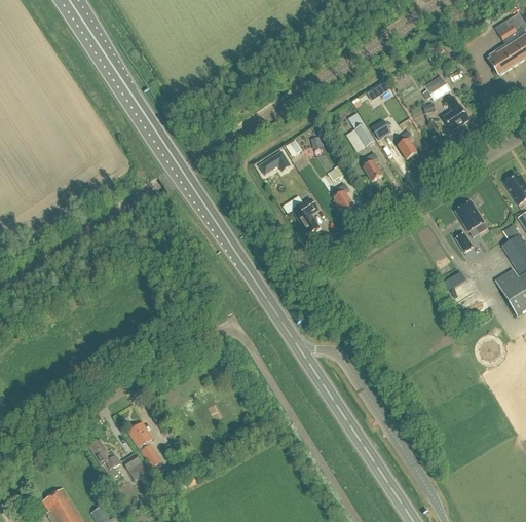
[(525,57),(525,32),(517,17),(506,24),(504,21),(495,27),(503,40),(505,43),(489,53),(490,56),(488,58),(499,74),(525,57)]
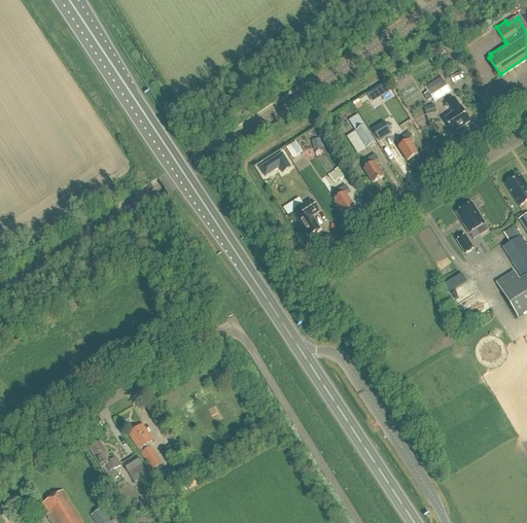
[(395,80),(398,86),(413,79),(410,73),(395,80)]
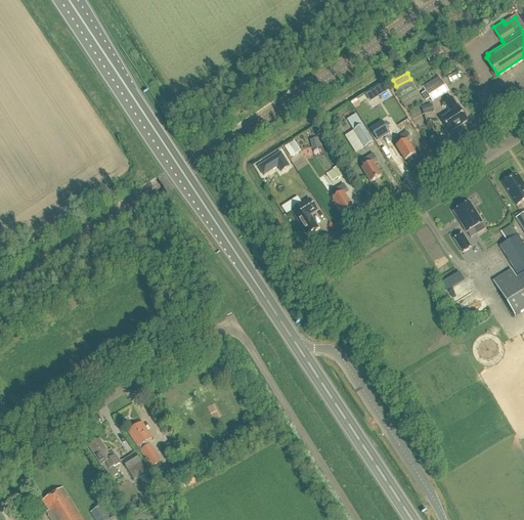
[(423,84),(433,99),(449,89),(439,74),(423,84)]
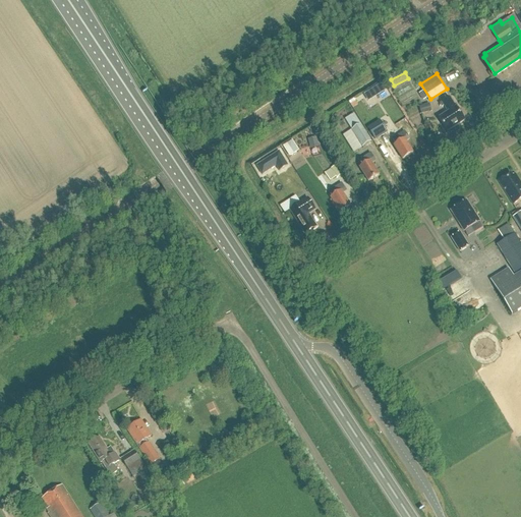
[(382,80),(370,88),(375,94),(386,88),(382,80)]
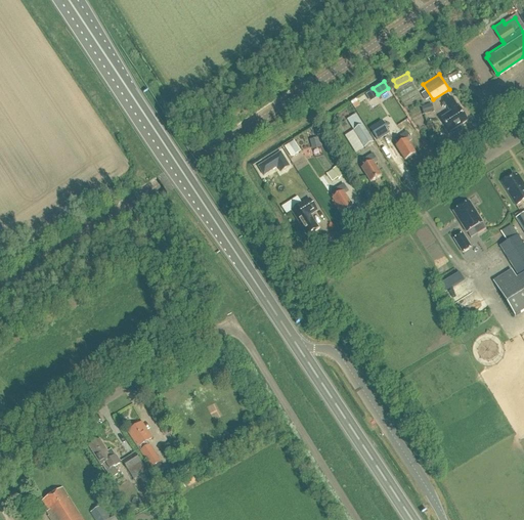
[(450,110),(441,116),(449,129),(467,118),(459,104),(451,94),(444,99),(450,110)]
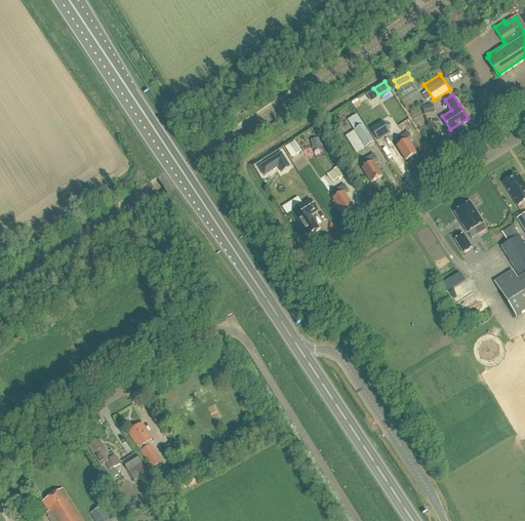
[(420,105),(423,111),(433,108),(431,102),(420,105)]
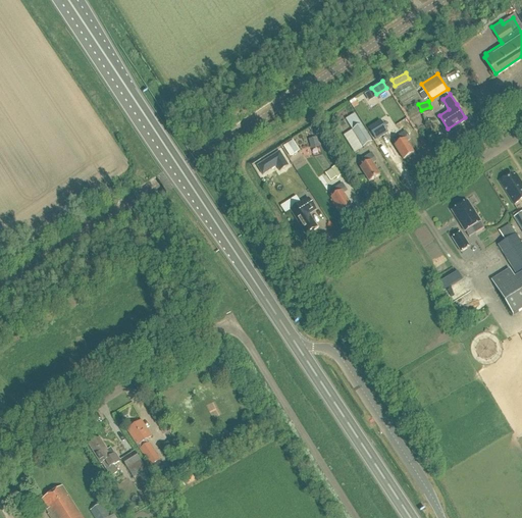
[(381,118),(369,125),(375,137),(387,128),(381,118)]
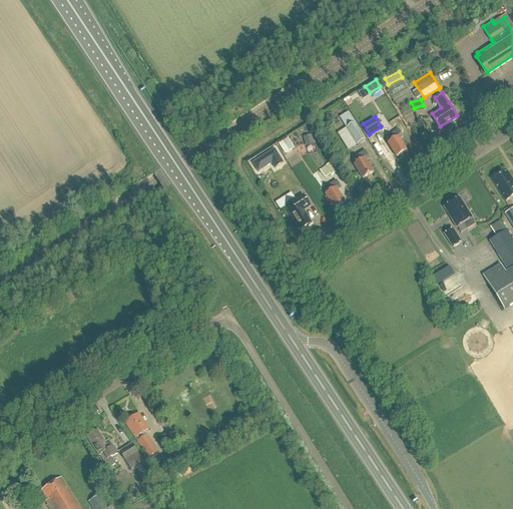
[(355,121),(346,126),(357,143),(366,138),(355,121)]
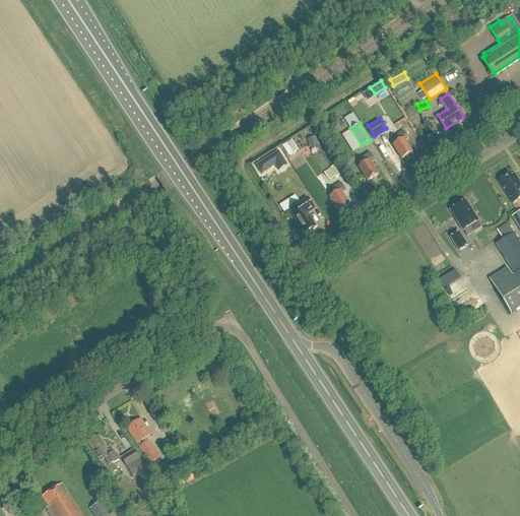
[(403,128),(391,136),(395,141),(393,142),(402,156),(412,149),(405,138),(408,135),(403,128)]
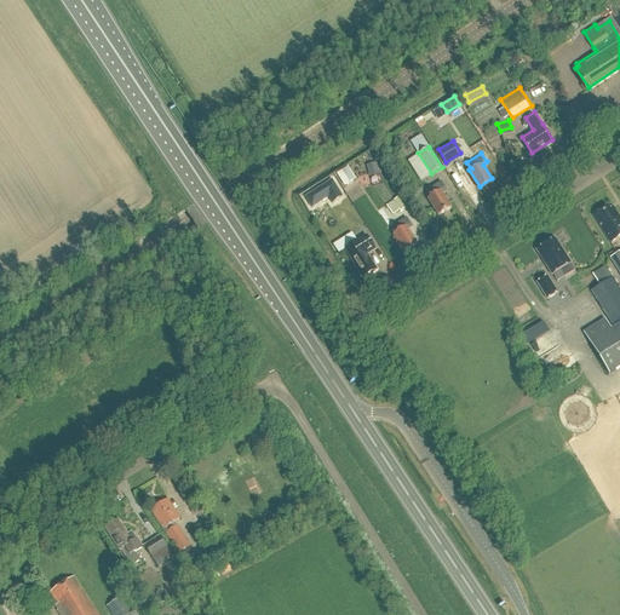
[(337,171),(344,183),(355,176),(348,165),(337,171)]
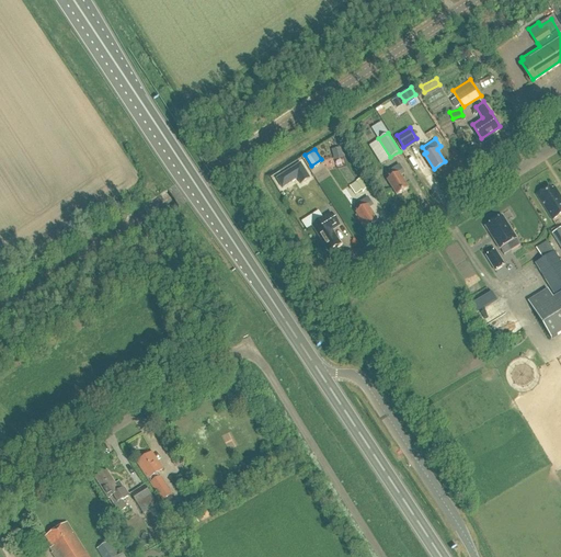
[(296,175),(298,180),(310,172),(299,155),(272,172),(279,185),(296,175)]
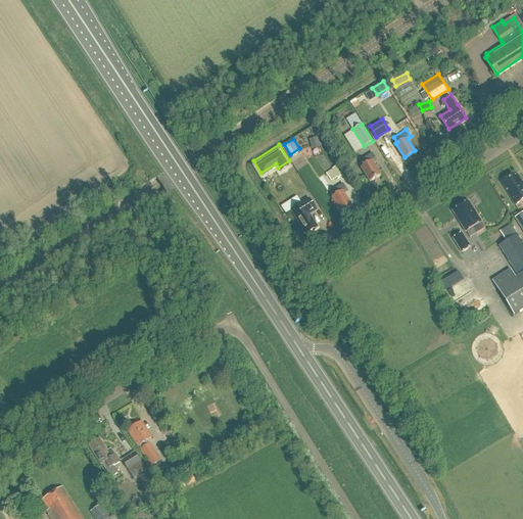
[(360,158),(363,163),(361,164),(370,180),(380,173),(373,160),(377,158),(372,150),(360,158)]
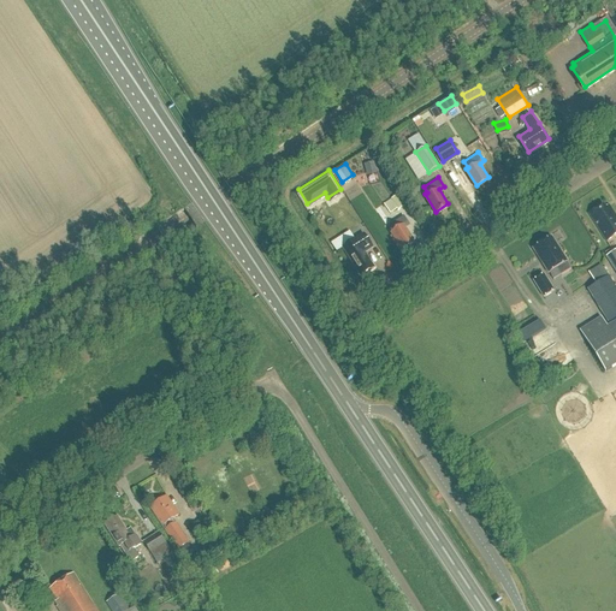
[(398,190),(384,201),(391,209),(398,206),(398,207),(407,201),(398,190)]
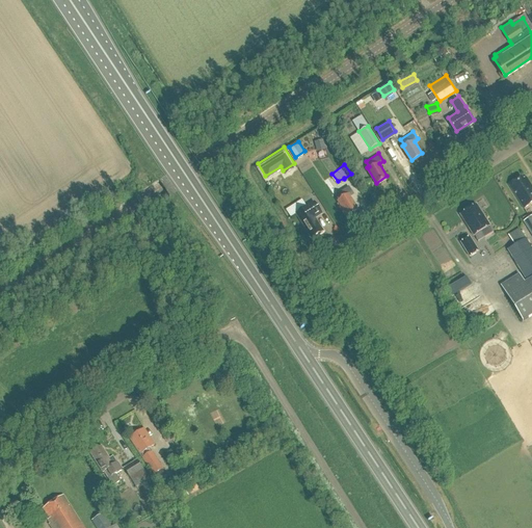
[(521,175),(509,182),(524,205),(531,200),(531,184),(526,176),(523,178),(521,175)]
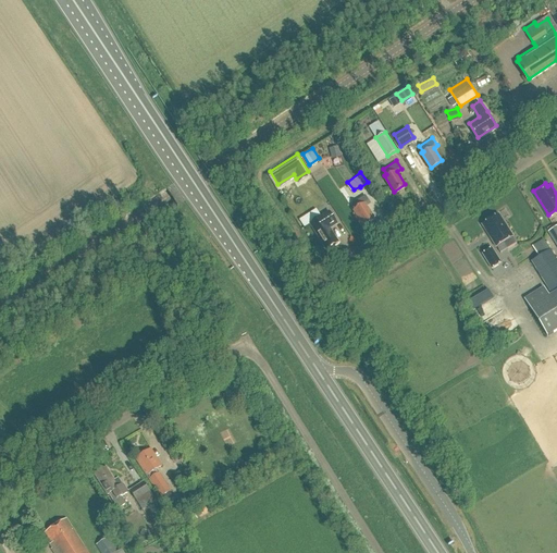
[(353,201),(356,207),(354,208),(363,223),(374,216),(367,204),(370,201),(366,193),(353,201)]
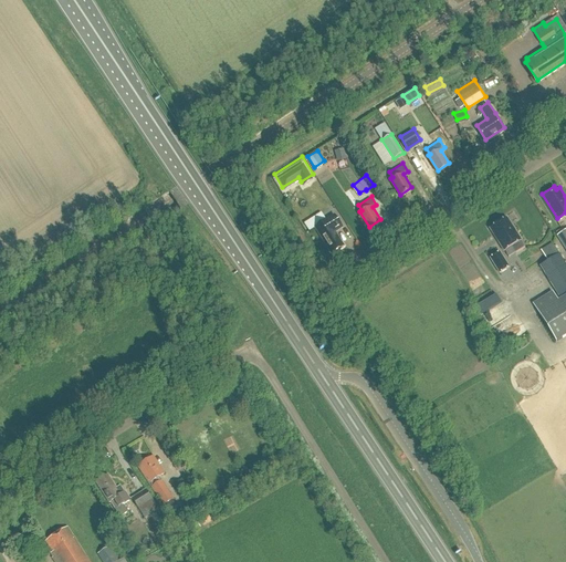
[(326,217),(315,225),(322,236),(332,251),(344,243),(335,229),(342,225),(334,212),(326,217)]
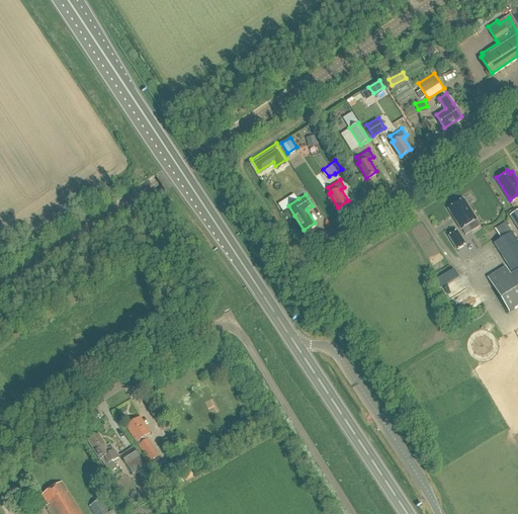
[(463,196),(448,206),(461,227),(469,222),(473,228),(471,228),(472,229),(481,224),(477,218),(463,196)]
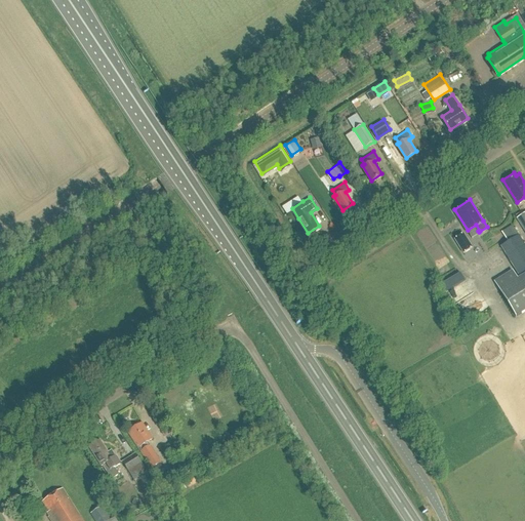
[(524,210),(516,216),(524,230),(524,210)]
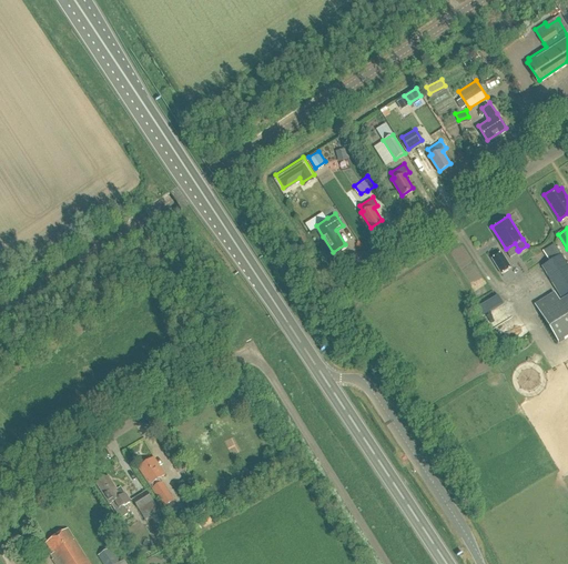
[(490,253),(497,271),(508,267),(501,250),(490,253)]
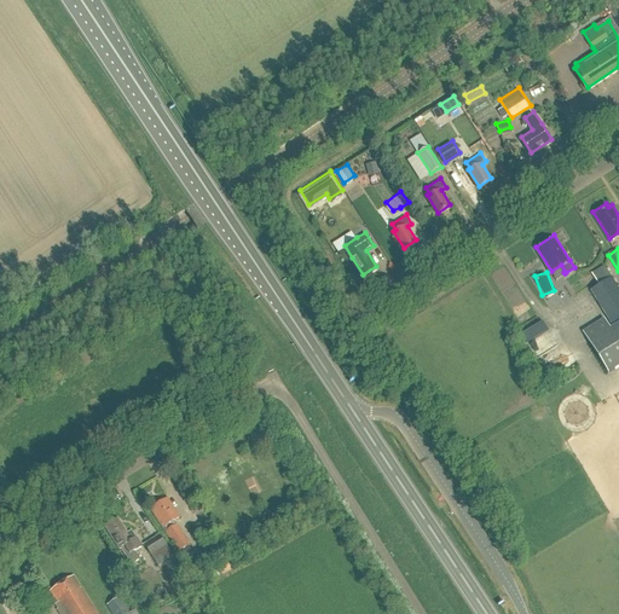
[(618,287),(612,274),(591,288),(611,320),(618,316),(618,287)]
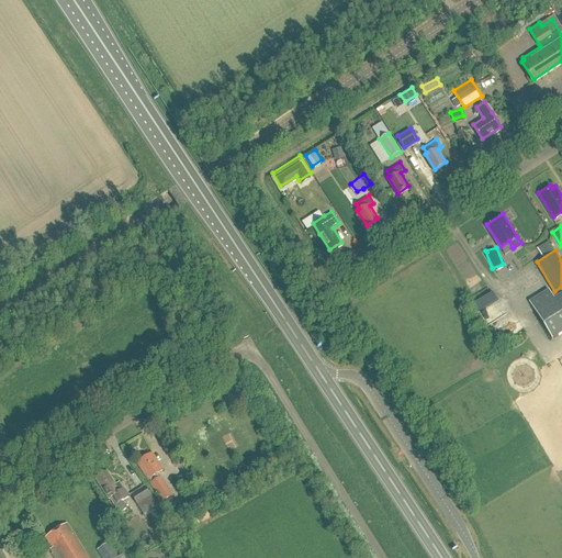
[(474,301),(480,310),(498,298),(493,289),(474,301)]
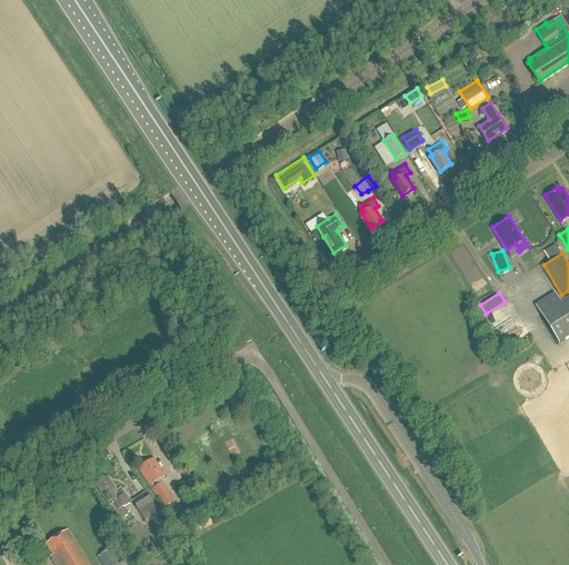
[(568,295),(541,313),(559,342),(568,335),(568,295)]
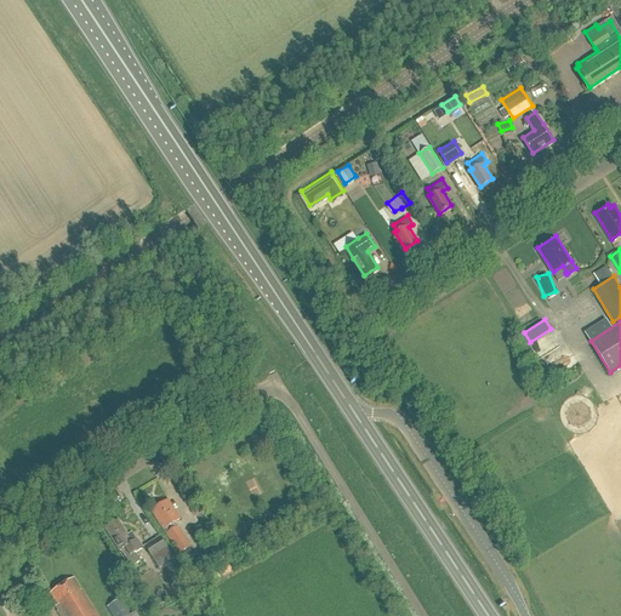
[(166,531),(178,523),(176,518),(180,515),(167,497),(151,508),(166,531)]
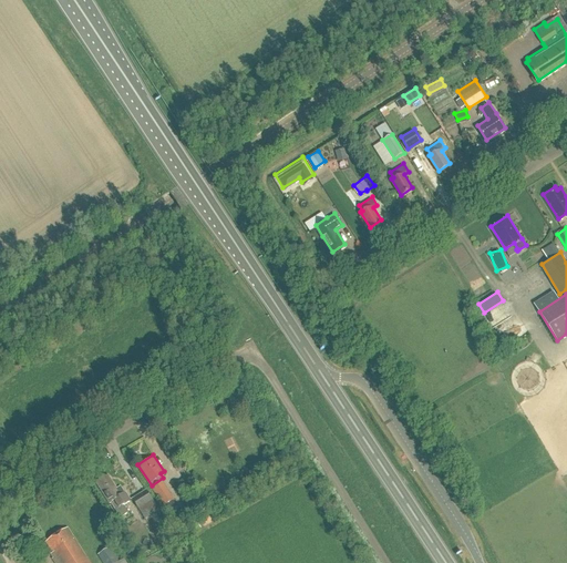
[(109,478),(106,473),(95,480),(103,492),(109,500),(110,500),(111,501),(112,501),(116,508),(116,507),(121,515),(130,510),(125,502),(132,499),(126,490),(121,481),(114,484),(110,477),(109,478)]
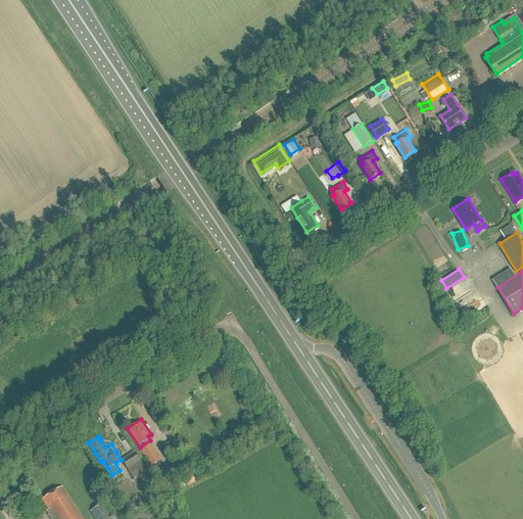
[(150,440),(140,447),(151,465),(154,463),(157,467),(163,462),(161,458),(150,440)]
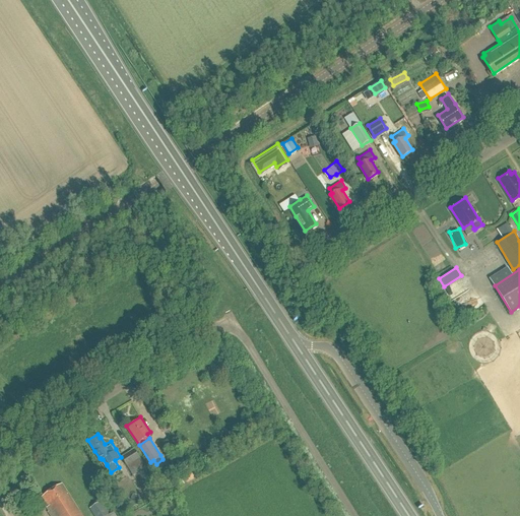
[(132,471),(145,464),(134,446),(121,453),(132,471)]
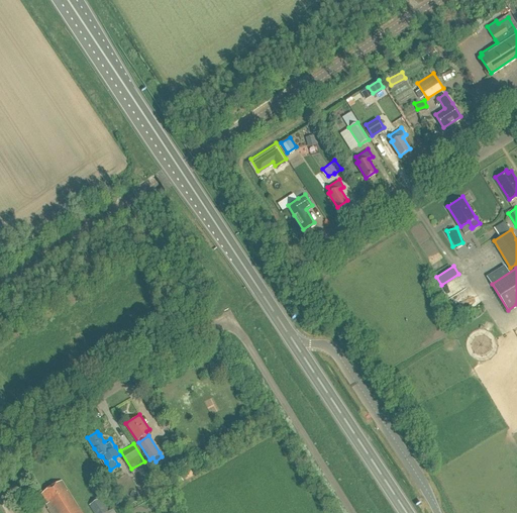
[(50,512),(83,512),(62,479),(41,491),(47,501),(45,502),(48,506),(47,507),(50,512)]
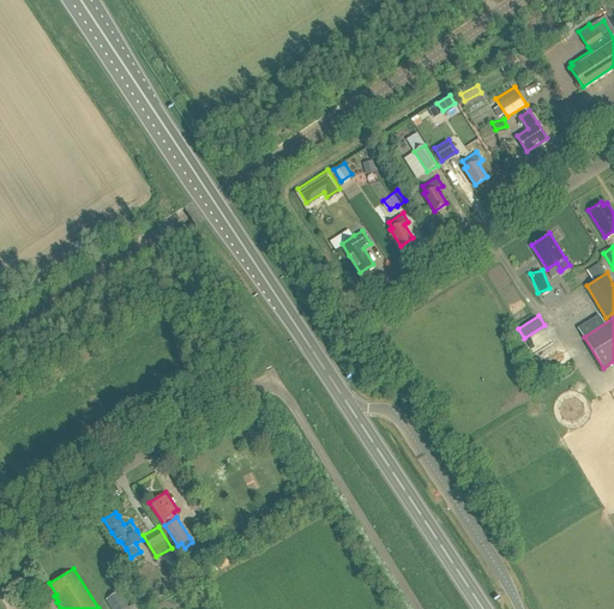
[(128,602),(119,588),(106,595),(114,608),(139,608),(134,600),(128,602)]
